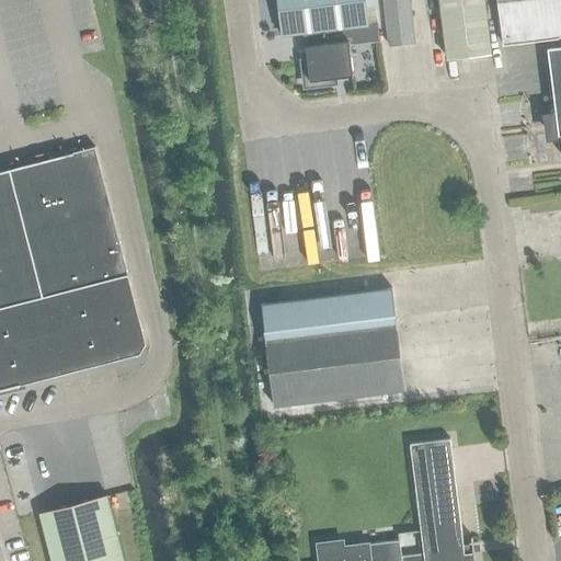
[(275,0),(279,36),(310,33),(311,45),(305,46),(306,61),(301,63),(305,87),(333,83),(333,79),(352,77),(346,29),(368,26),(364,0),(275,0)]
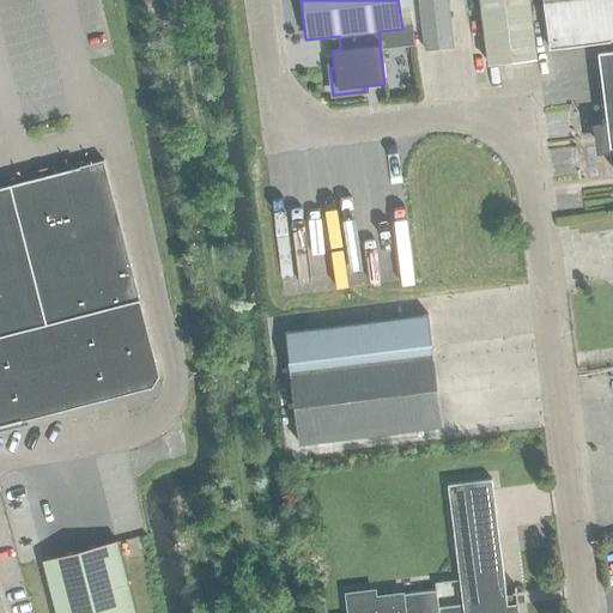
[(447,0),(418,0),(424,50),(453,47),(447,0)]
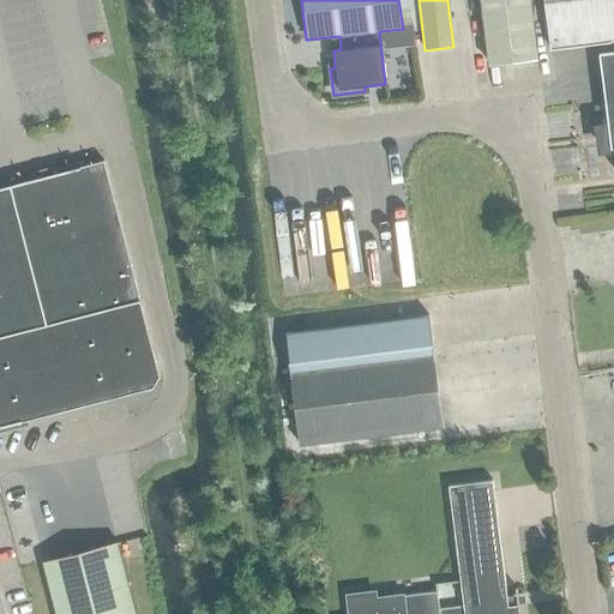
[(529,0),(480,0),(489,64),(537,58),(529,0)]
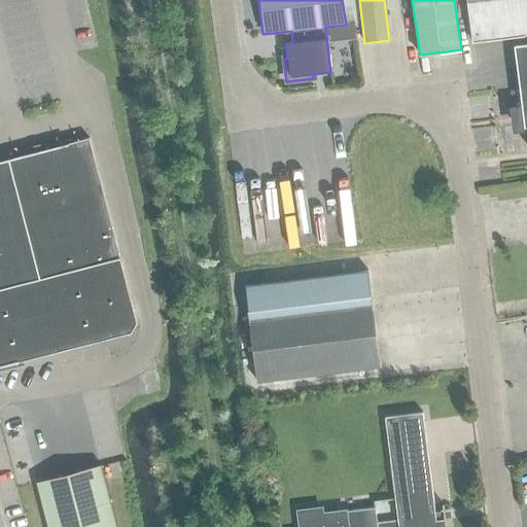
[(526,127),(526,129),(526,0),(466,0),(472,42),(513,37),(522,109),(515,110),(517,128),(526,127)]
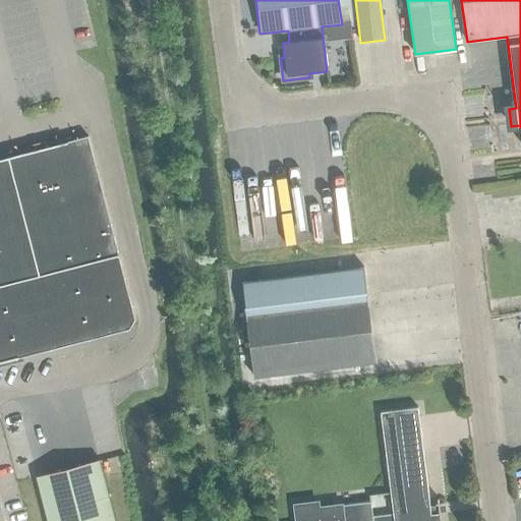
[(9,159),(40,275),(116,253),(89,138),(9,159)]
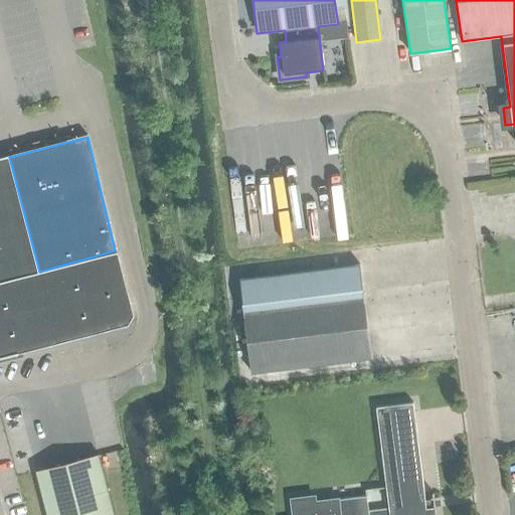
[(0,158),(0,282),(39,272),(9,157),(0,158)]
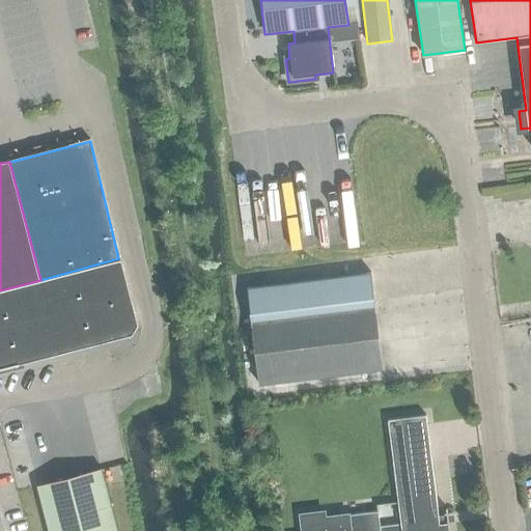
[(0,370),(132,337),(138,327),(118,258),(40,280),(0,290),(0,370)]
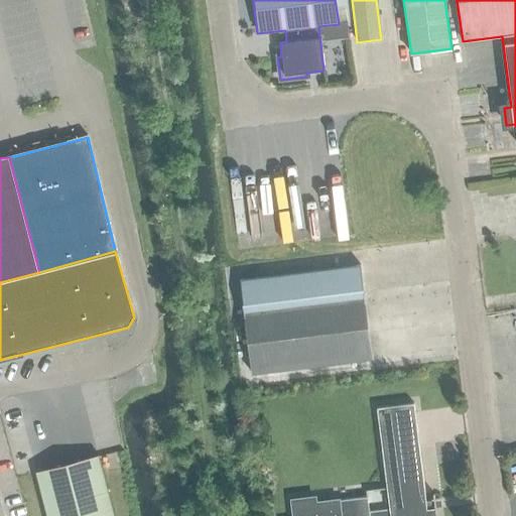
[(360,265),(240,280),(251,374),(372,359),(360,265)]
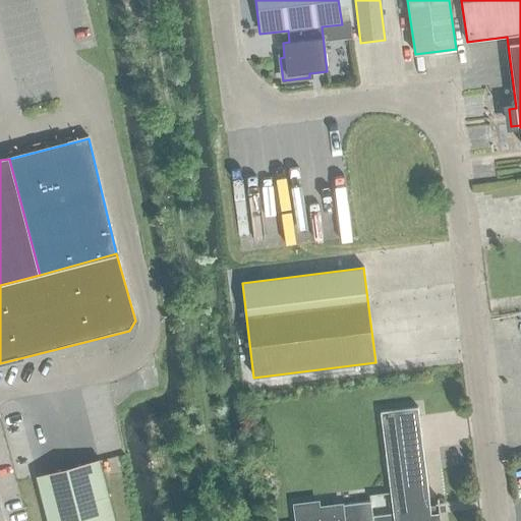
[(317,503),(295,506),(296,520),(441,520),(440,514),(430,515),(429,507),(417,408),(381,412),(393,514),(371,517),(369,502),(319,508),(317,503)]
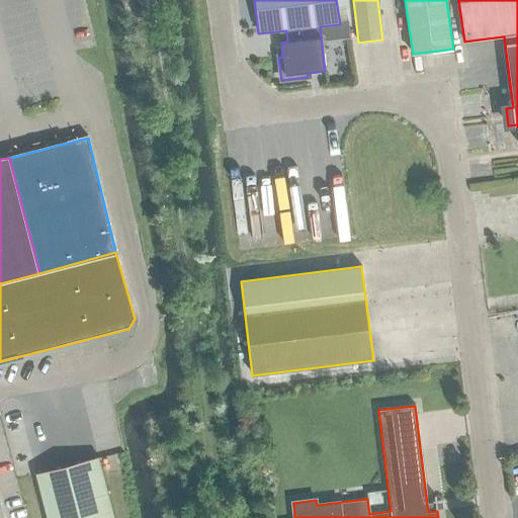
[(113,517),(98,458),(36,475),(35,475),(47,517),(113,517)]
